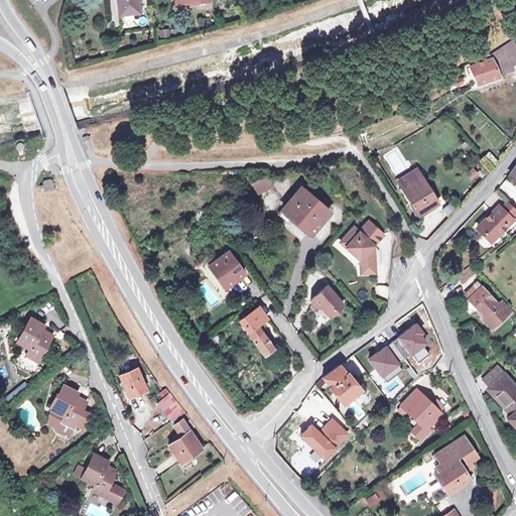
[(117,0),(119,16),(141,13),(139,0),(117,0)]
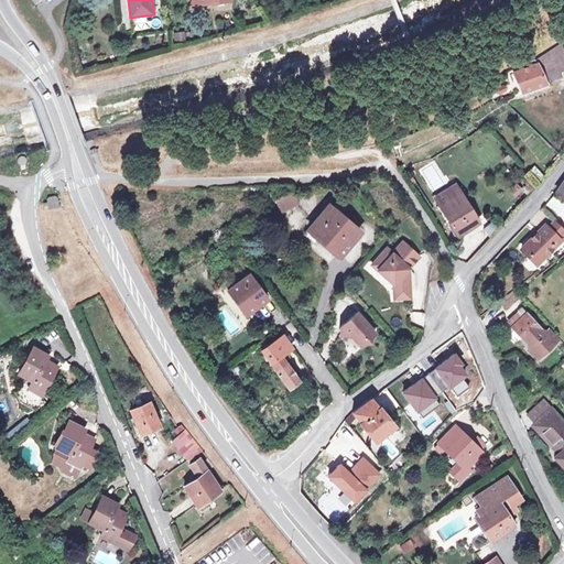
[(539,62),(544,77),(561,71),(563,69),(563,47),(562,41),(545,52),(537,56),(539,62)]
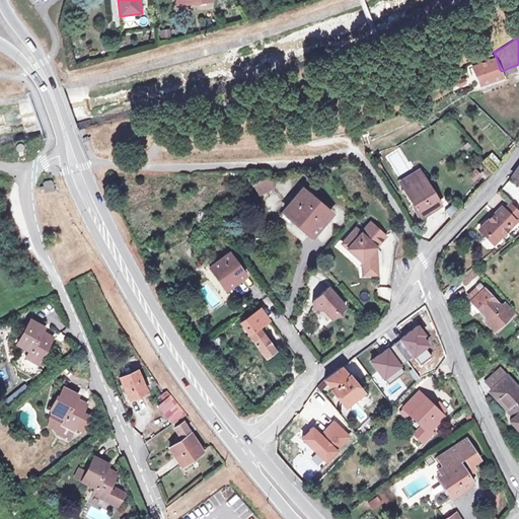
[(501,71),(496,57),(472,65),(479,84),(503,76),(501,71)]
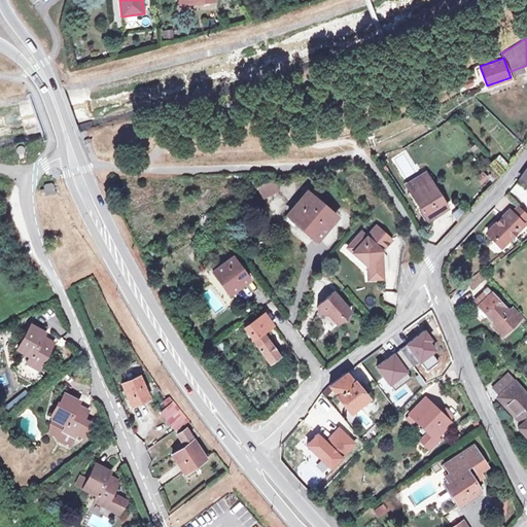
[(526,71),(524,66),(508,72),(511,77),(526,71)]
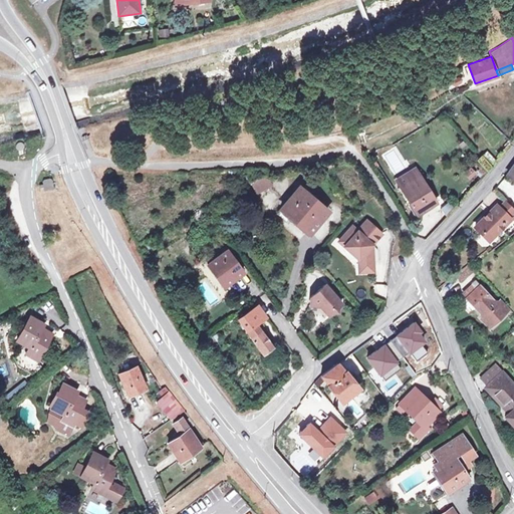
[(19,143),(18,143),(16,143),(15,144),(14,145),(14,146),(14,148),(14,149),(15,150),(16,151),(17,151),(19,151),(20,151),(21,150),(22,149),(22,148),(22,147),(22,145),(21,144),(20,143),(19,143)]
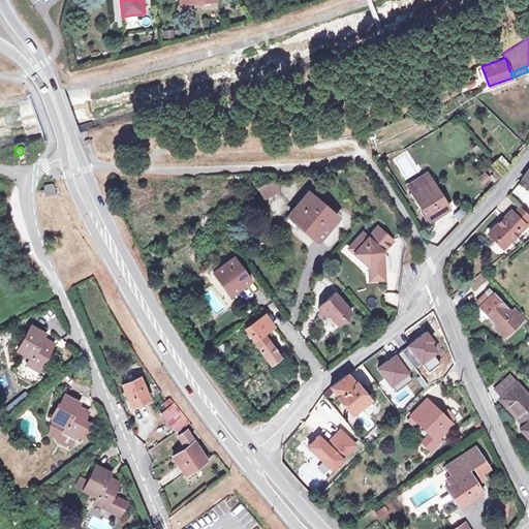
[(506,169),(502,165),(499,161),(497,159),(493,162),(502,175),(506,169)]
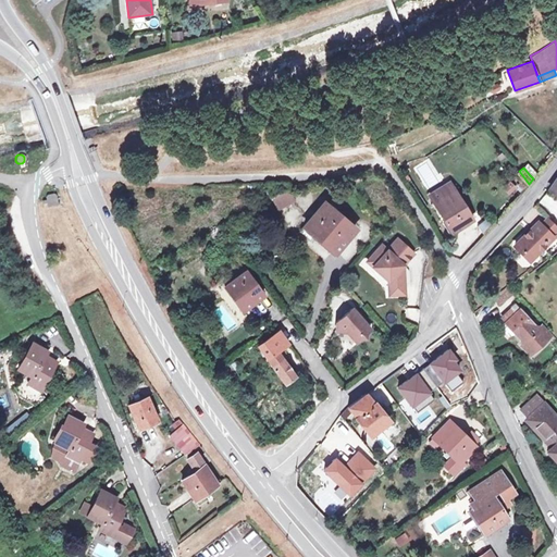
[(267,181),(272,198),(286,189),(288,188),(287,184),(286,181),(267,181)]
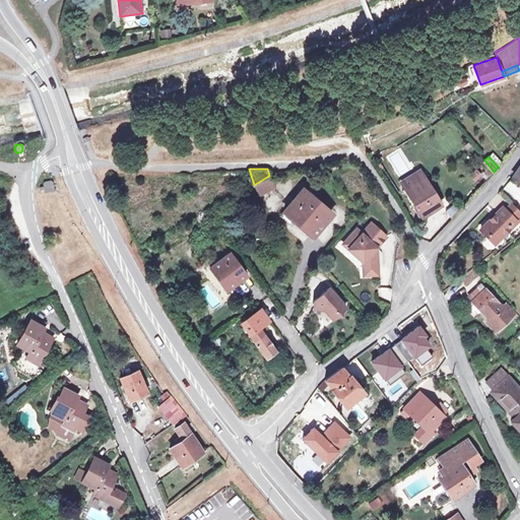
[(401,183),(421,215),(440,204),(419,172),(401,183)]
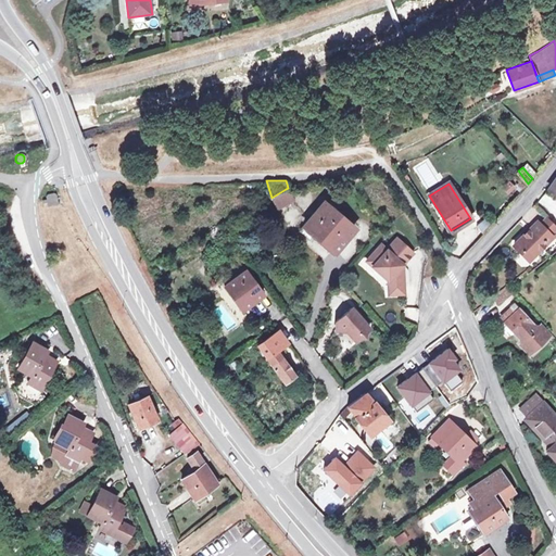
[(286,189),(272,198),(278,207),(292,199),(286,189)]
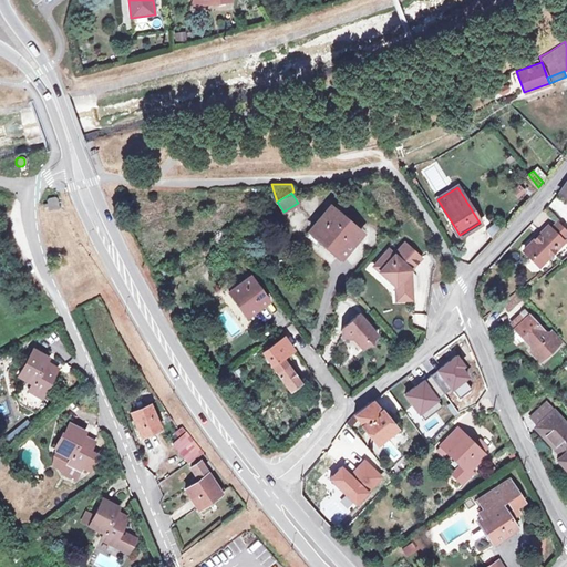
[(45,199),(47,204),(43,204),(43,208),(47,207),(48,210),(59,209),(57,197),(45,199)]
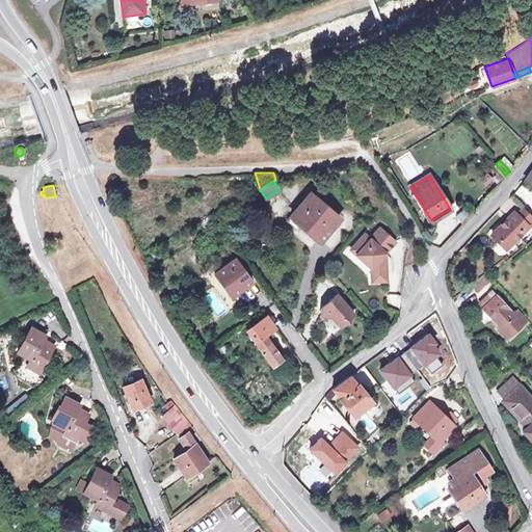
[(340,219),(311,193),(292,215),(320,241),(340,219)]
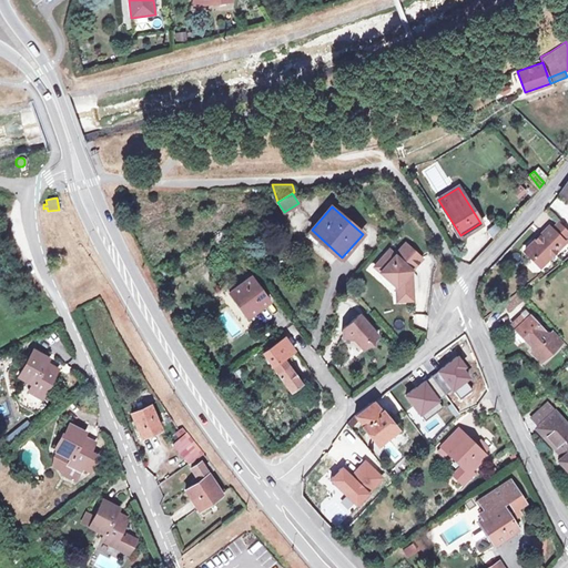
[(557,222),(550,230),(561,239),(567,231),(557,222)]
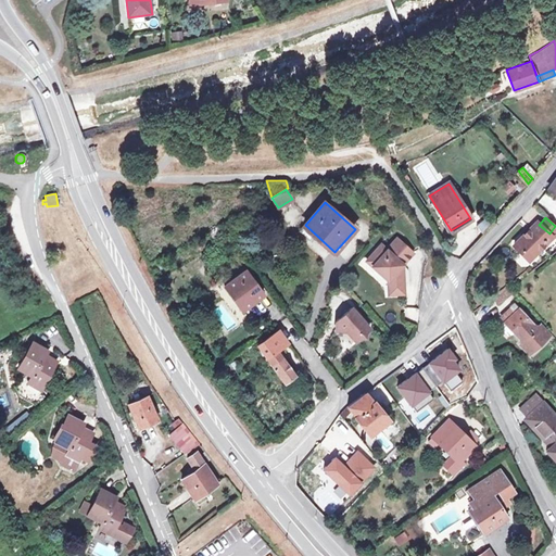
[(551,236),(550,234),(539,225),(535,222),(515,244),(530,258),(551,236)]
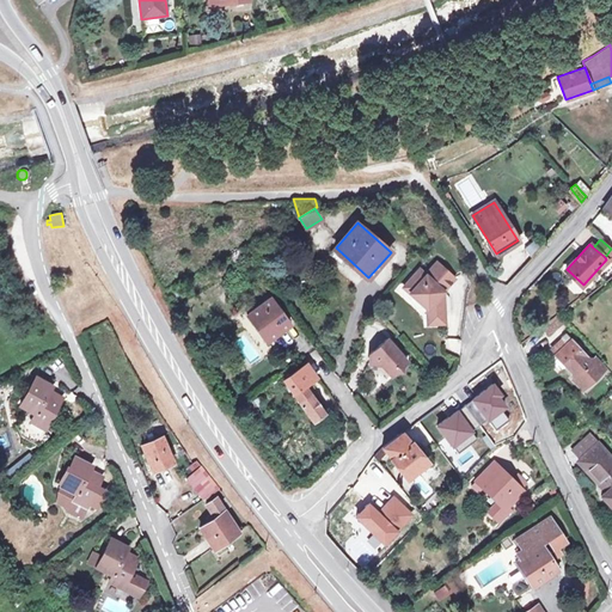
[(420,270),(404,287),(428,308),(428,317),(445,316),(444,300),(441,298),(440,294),(454,279),(438,263),(426,276),(420,270)]
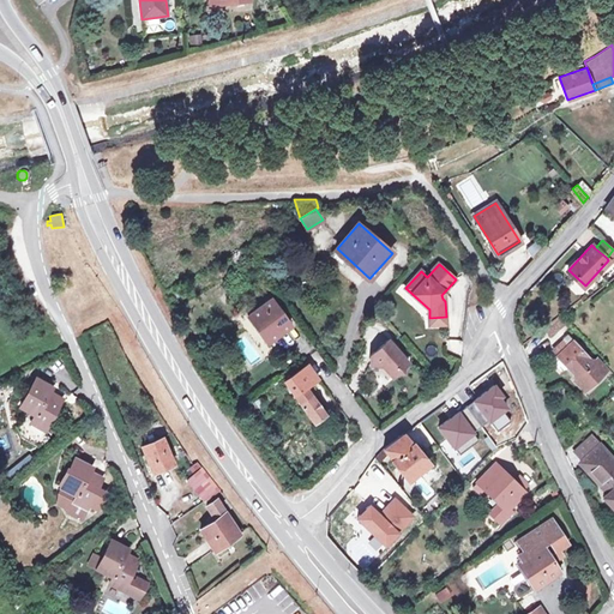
[(272,299),(250,314),(269,342),(292,326),(272,299)]
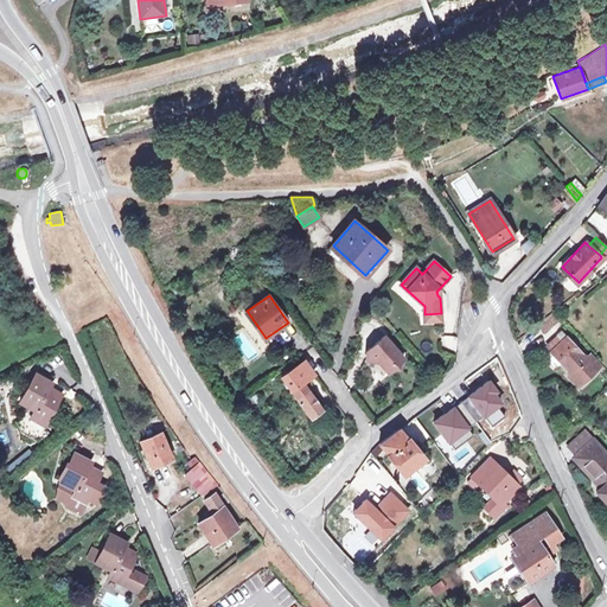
[(538,327),(542,330),(543,328),(545,331),(561,318),(556,313),(538,327)]
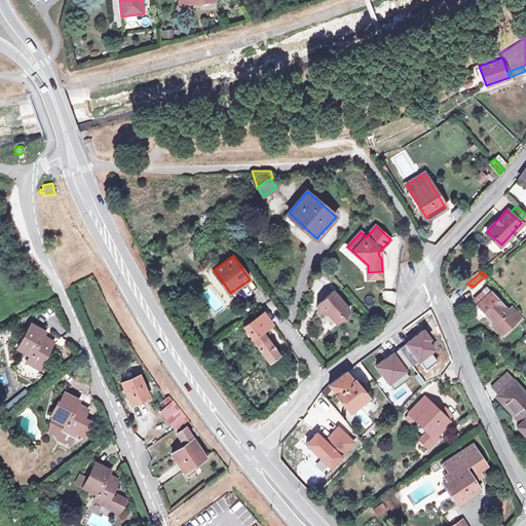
[(488,294),(478,303),(494,322),(491,324),(499,332),(521,313),(513,304),(509,308),(488,285),(484,289),(488,294)]
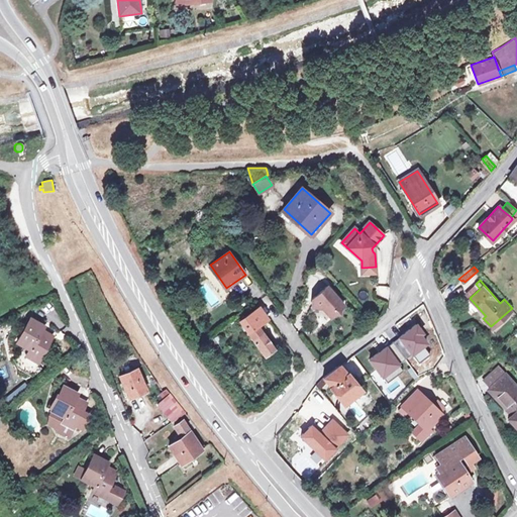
[(480,289),(476,284),(464,293),(470,298),(480,289)]
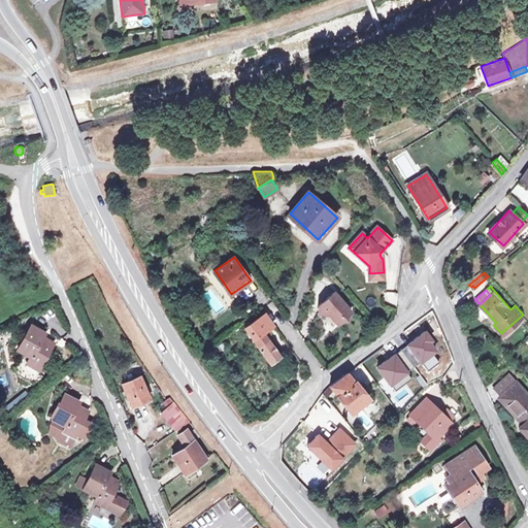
[(383,293),(384,305),(397,304),(396,292),(383,293)]
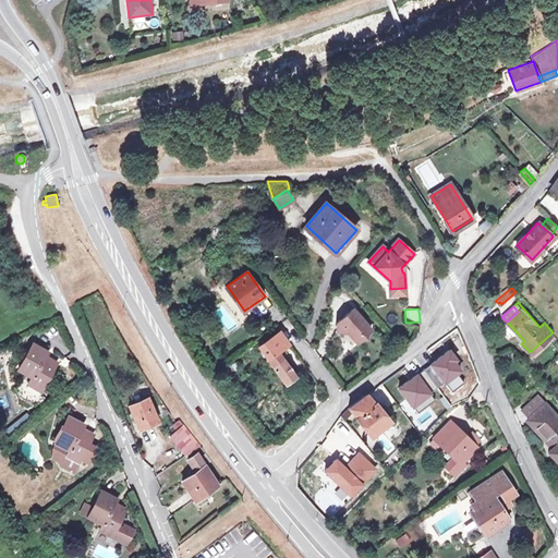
[(363,334),(367,335),(373,329),(355,310),(340,323),(339,331),(347,332),(348,331),(358,342),(363,338),(363,334)]
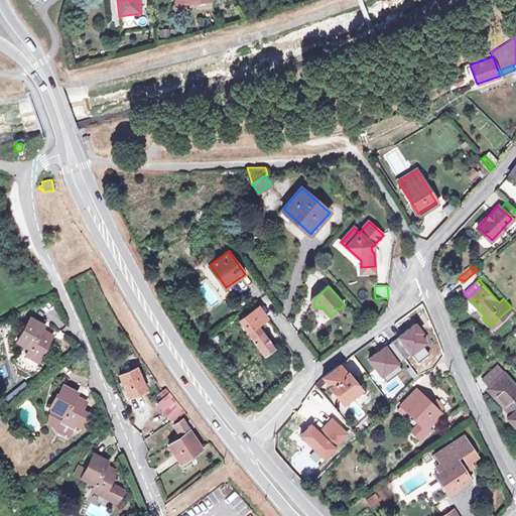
[(273,346),(262,331),(257,324),(267,316),(260,305),(240,319),(263,353),(273,346)]
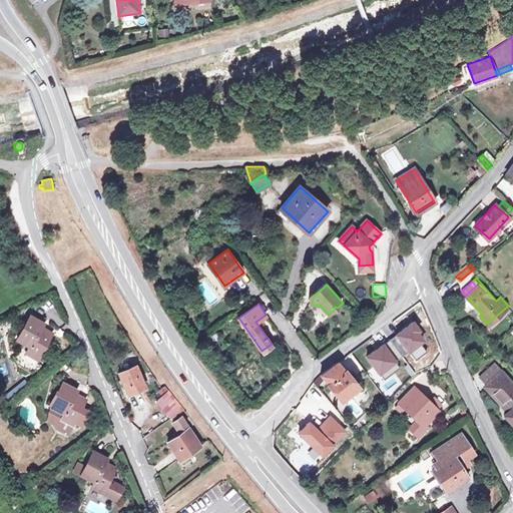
[(34,351),(45,357),(59,332),(48,326),(51,321),(38,313),(24,338),(37,346),(34,351)]
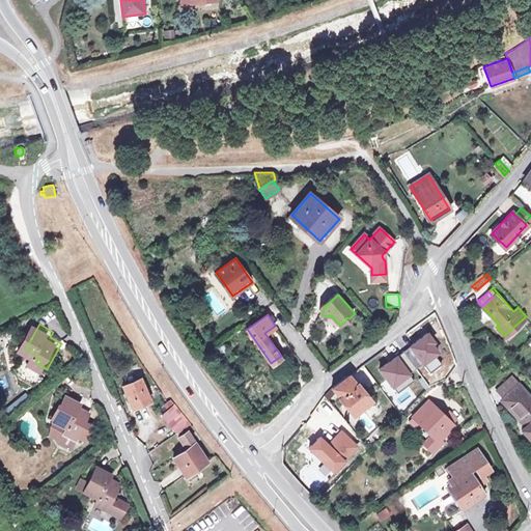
[(264,333),(270,340),(280,333),(275,326),(264,333)]
